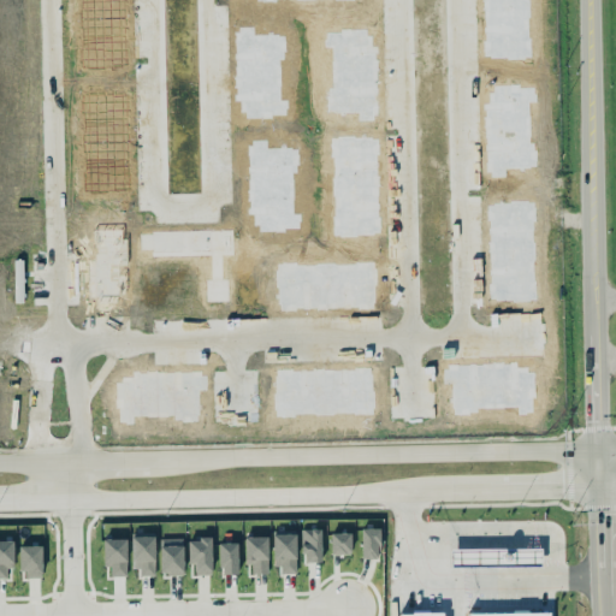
[(321,528),(302,528),(302,561),(321,561),(321,528)]
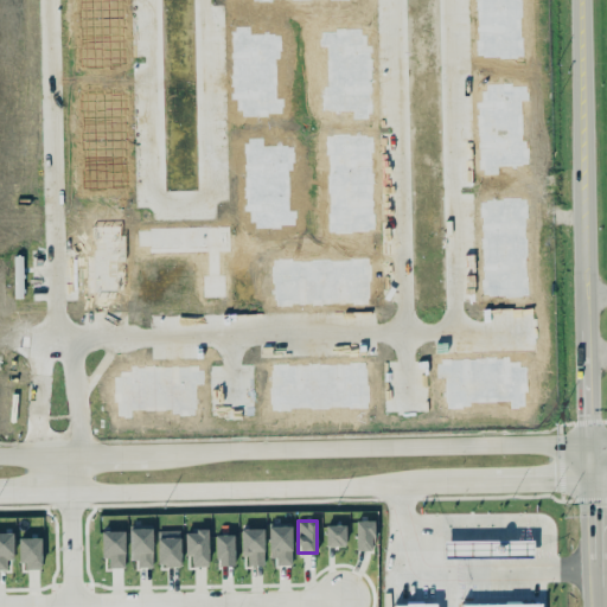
[(374,521),(356,521),(356,549),(374,549),(374,521)]
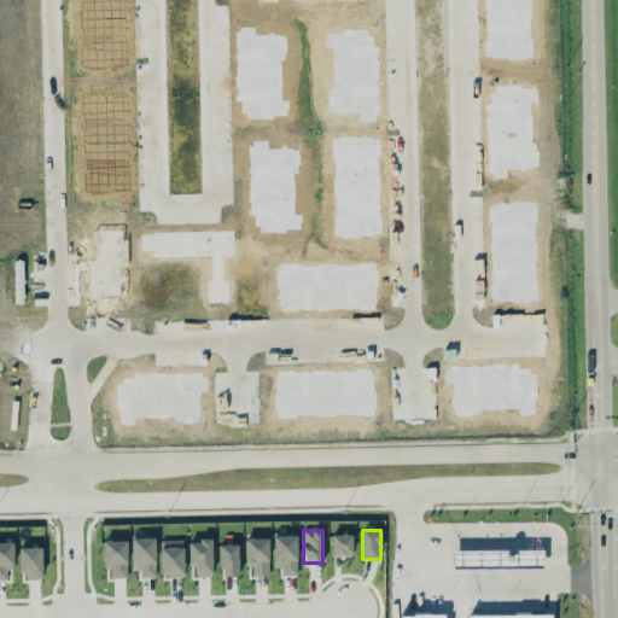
[(332,555),(353,555),(353,534),(332,534),(332,555)]
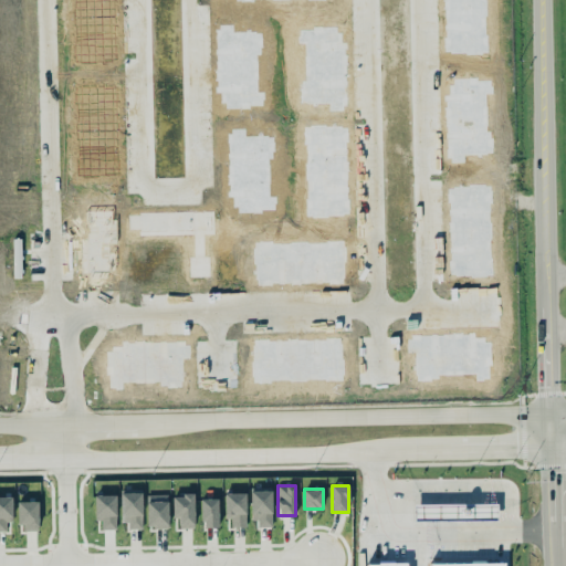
[(272,526),(272,490),(252,490),(253,526),(272,526)]
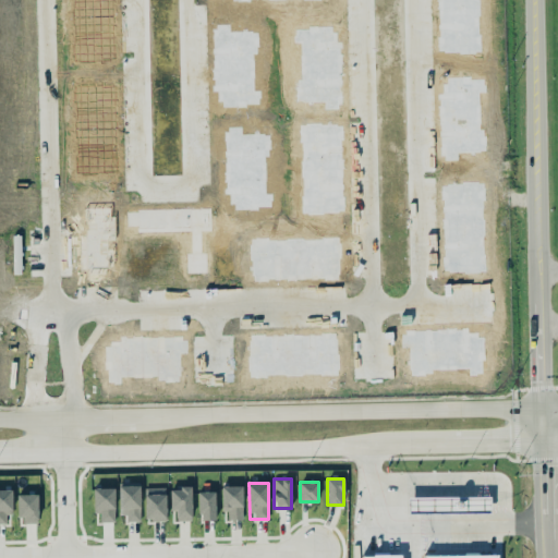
[(121,485),(121,521),(141,521),(141,485),(121,485)]
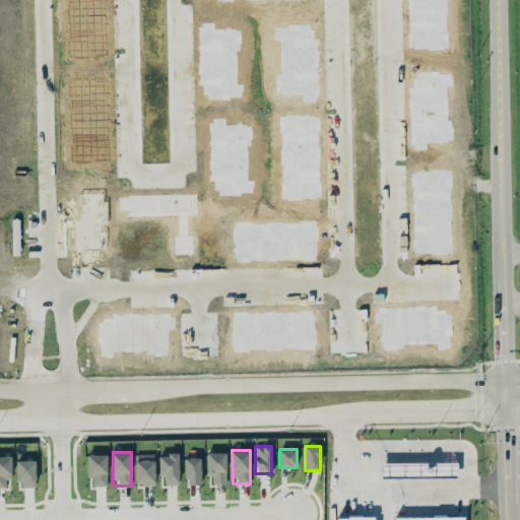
[(225,452),(206,452),(207,476),(211,476),(211,483),(226,483),(225,452)]
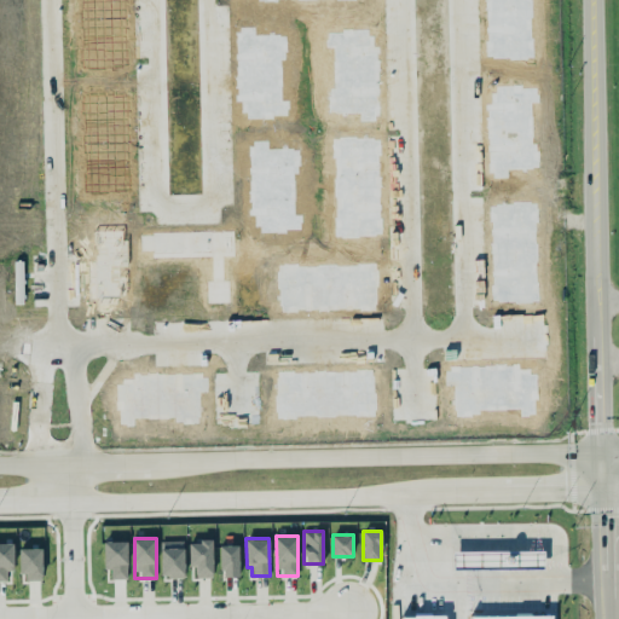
[(185,576),(184,539),(161,541),(162,577),(185,576)]
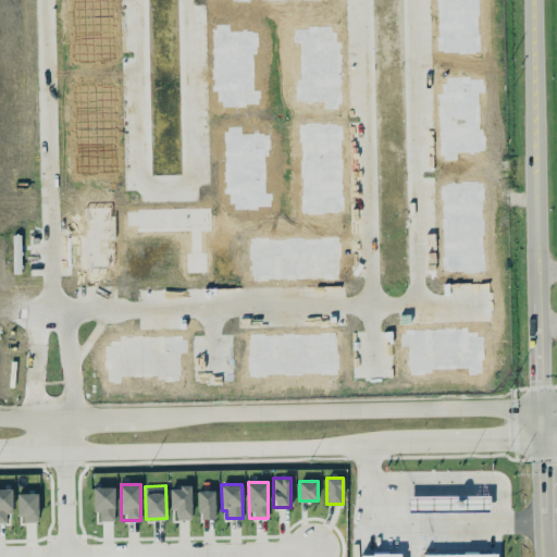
[(95,511),(100,511),(100,520),(115,520),(114,486),(94,486),(95,511)]
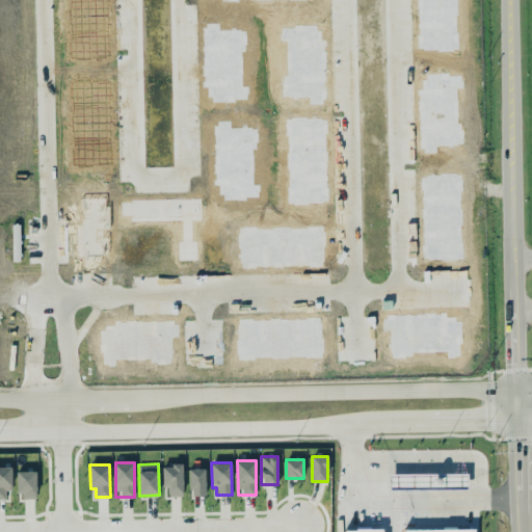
[(163,464),(164,496),(183,496),(183,464),(163,464)]
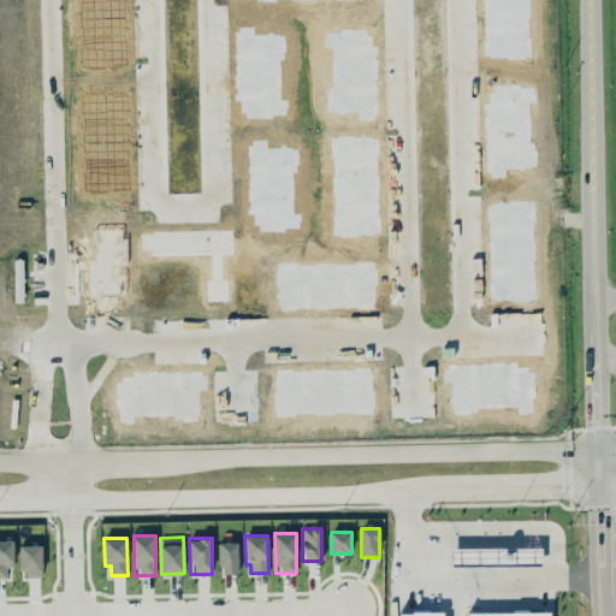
[(15,540),(0,539),(0,576),(7,578),(7,567),(13,567),(15,540)]
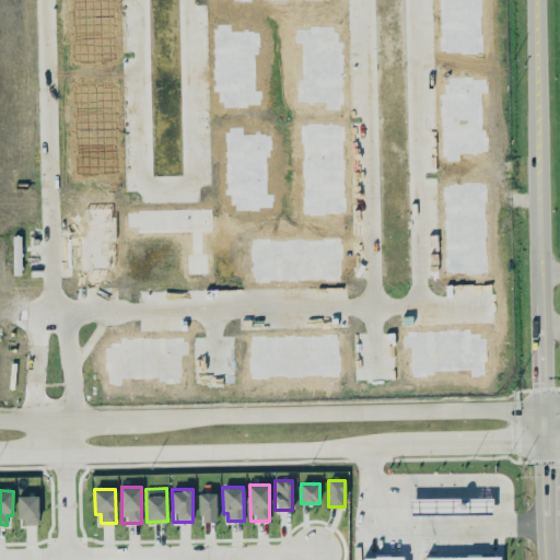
[(216,492),(199,493),(200,522),(217,521),(216,492)]
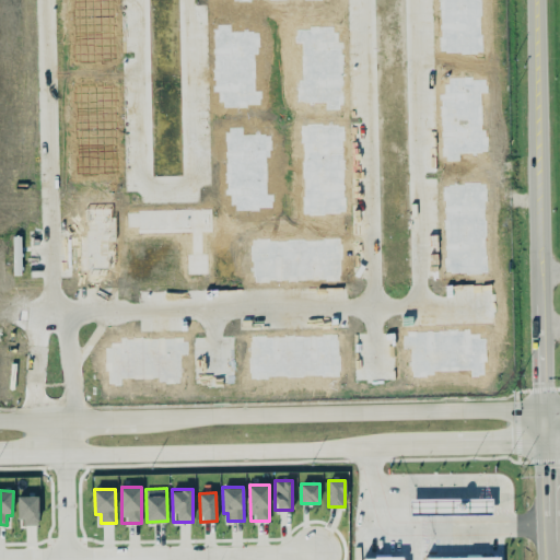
[(19,496),(20,525),(38,524),(38,496),(19,496)]
